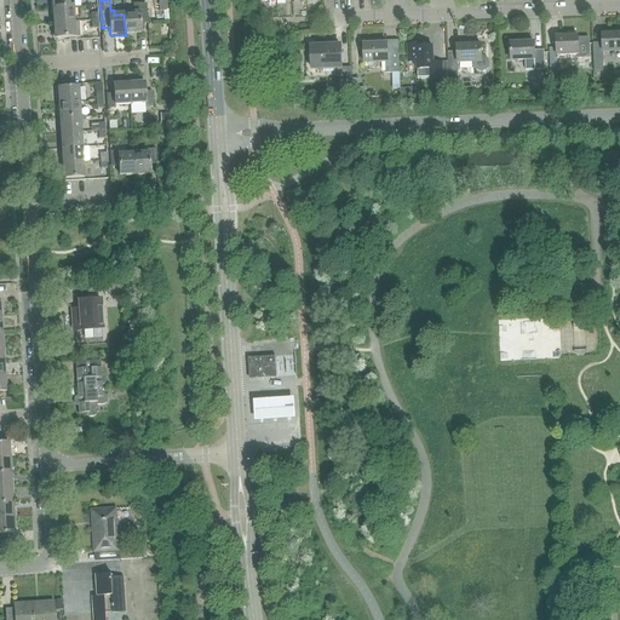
[(138,4),(133,4),(133,13),(124,15),(126,35),(141,34),(141,26),(148,24),(147,10),(138,10),(138,4)]
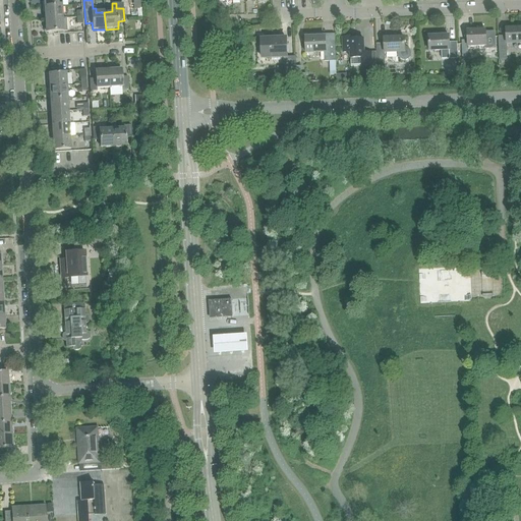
[(45,7),(46,19),(62,18),(61,6),(45,7)]
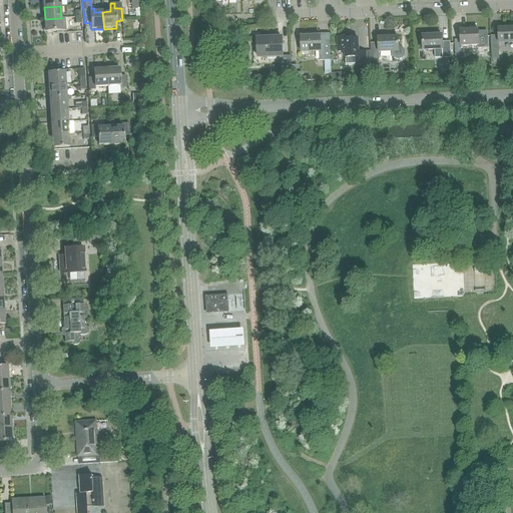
[(61,18),(45,19),(46,32),(62,31),(61,18)]
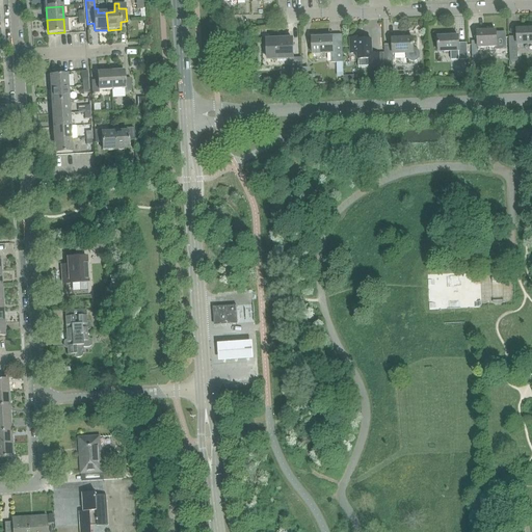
[(509,37),(509,60),(517,60),(517,45),(531,44),(531,28),(516,29),(516,36),(509,37)]
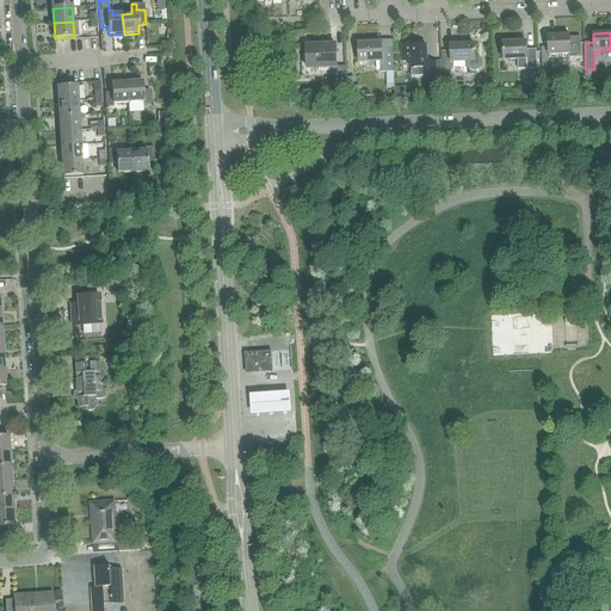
[(549,48),(542,48),(543,67),(550,67),(550,56),(571,55),(571,57),(581,57),(580,38),(569,38),(569,35),(549,36),(549,48)]
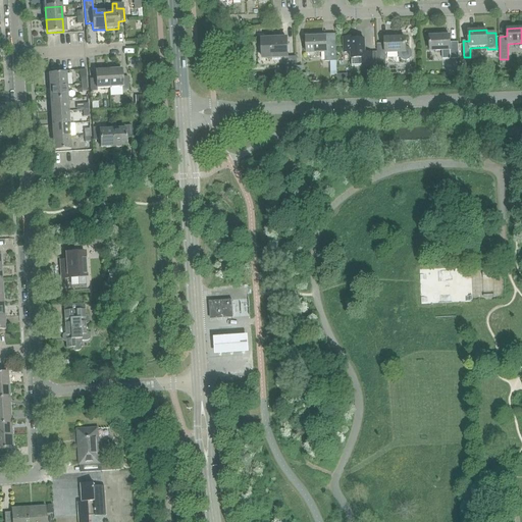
[(407,48),(406,48),(405,38),(404,38),(404,36),(402,35),(397,35),(396,37),(396,38),(384,39),(385,46),(377,46),(377,52),(377,62),(385,62),(385,53),(400,52),(400,53),(400,55),(400,56),(401,57),(402,58),(403,59),(404,59),(406,59),(409,58),(410,57),(411,56),(411,54),(411,52),(410,50),(409,49),(408,49),(407,48)]
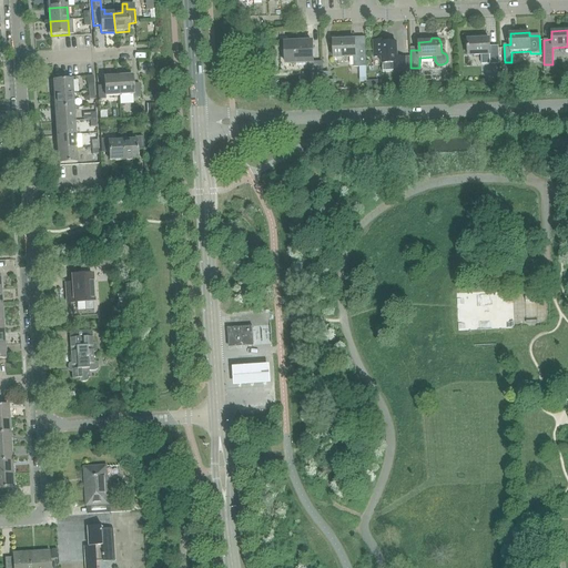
[(490,39),(467,40),(468,56),(482,56),(482,64),(499,63),(498,47),(490,47),(490,39)]
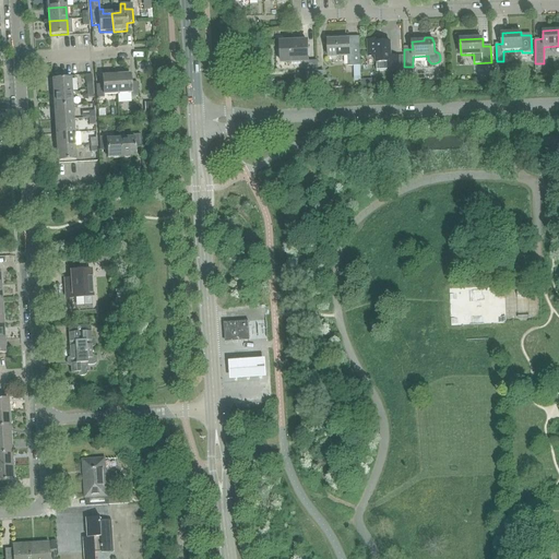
[(349,39),(328,40),(329,57),(347,56),(348,66),(360,66),(360,48),(349,48),(349,39)]
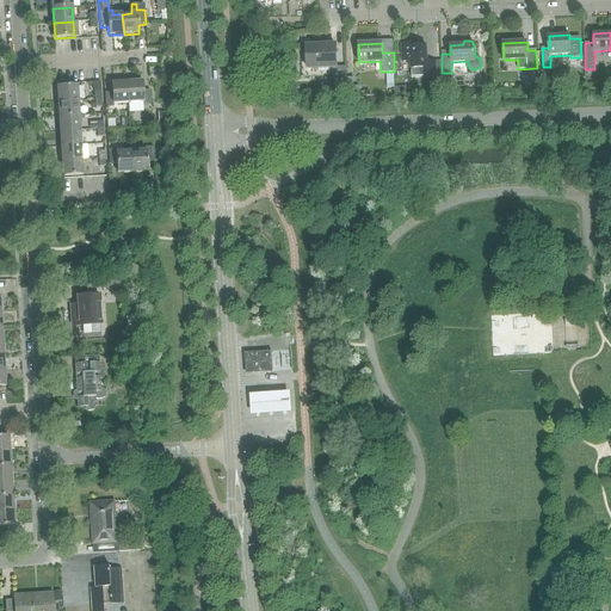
[(419,43),(401,43),(402,61),(411,61),(411,68),(412,68),(413,76),(424,76),(424,78),(443,76),(442,73),(442,61),(427,61),(426,47),(419,47),(419,43)]
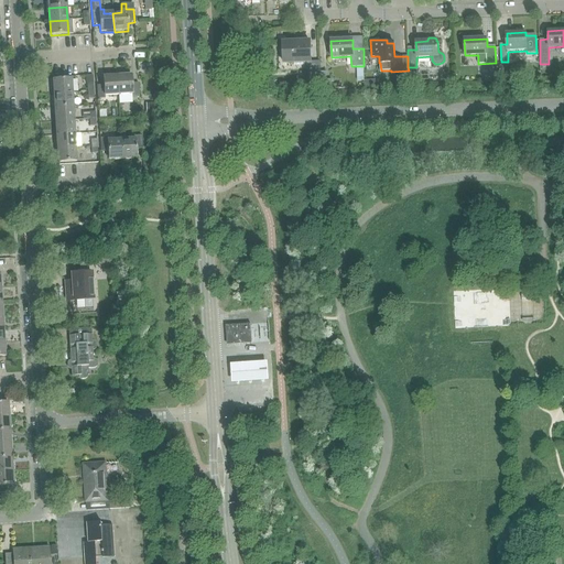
[(283,43),(284,63),(306,62),(307,87),(321,86),(321,72),(320,62),(311,62),(310,42),(283,43)]
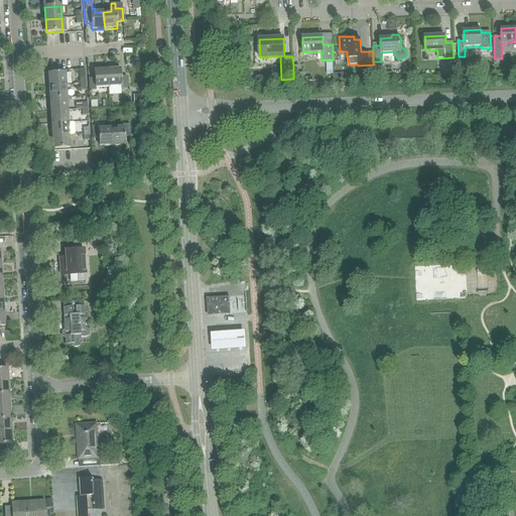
[(298,66),(293,66),(293,79),(293,82),(303,82),(303,73),(298,73),(298,66)]
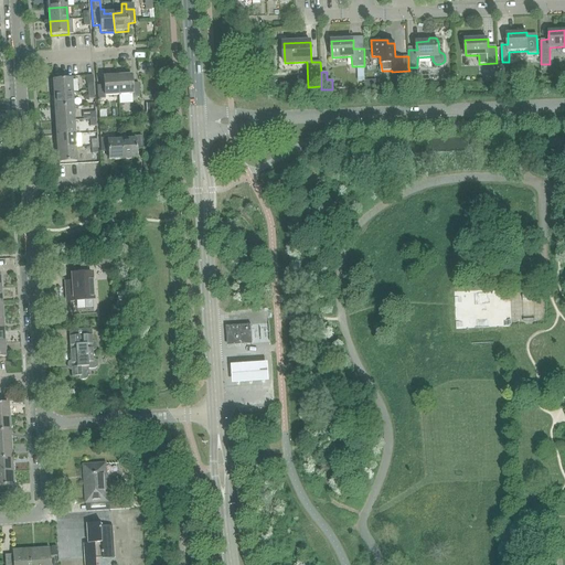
[(131,75),(118,76),(119,95),(132,94),(132,97),(140,97),(139,83),(132,83),(131,75)]
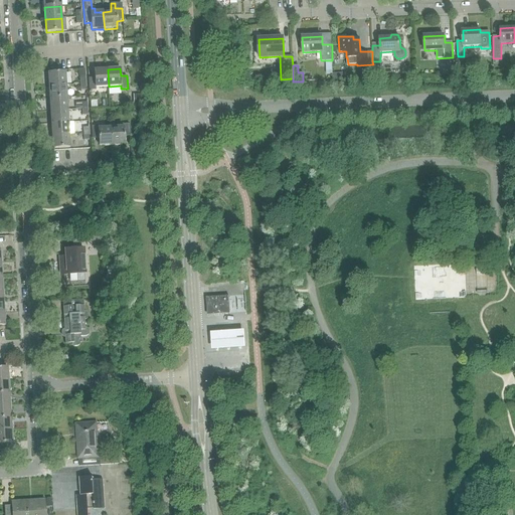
[(109,87),(108,69),(95,70),(96,77),(89,78),(90,91),(97,90),(97,88),(109,87)]
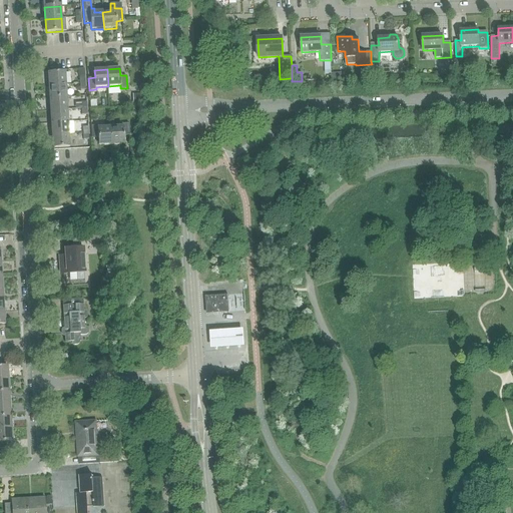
[(48,73),(49,86),(66,85),(65,72),(48,73)]
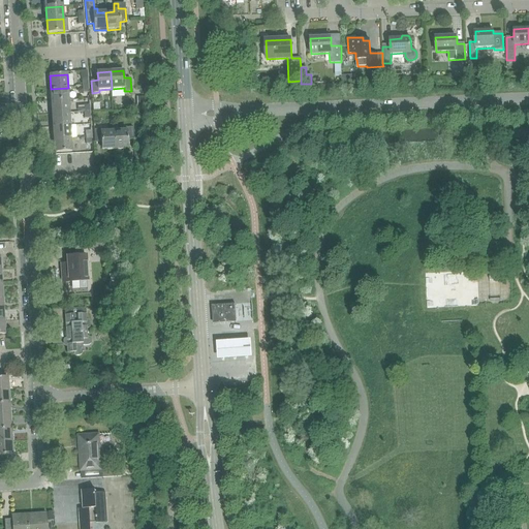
[(51,89),(52,101),(68,100),(68,88),(51,89)]
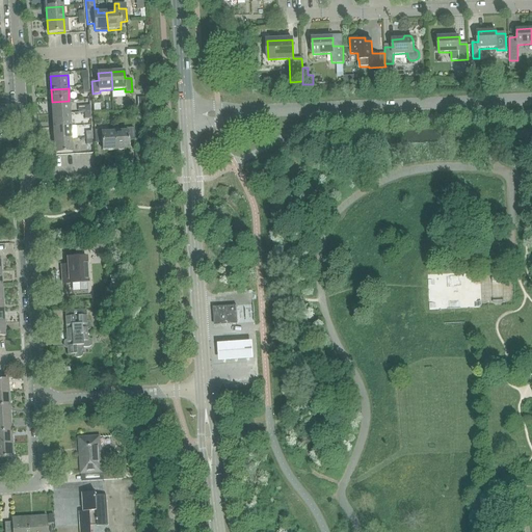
[(52,102),(53,115),(70,113),(69,101),(52,102)]
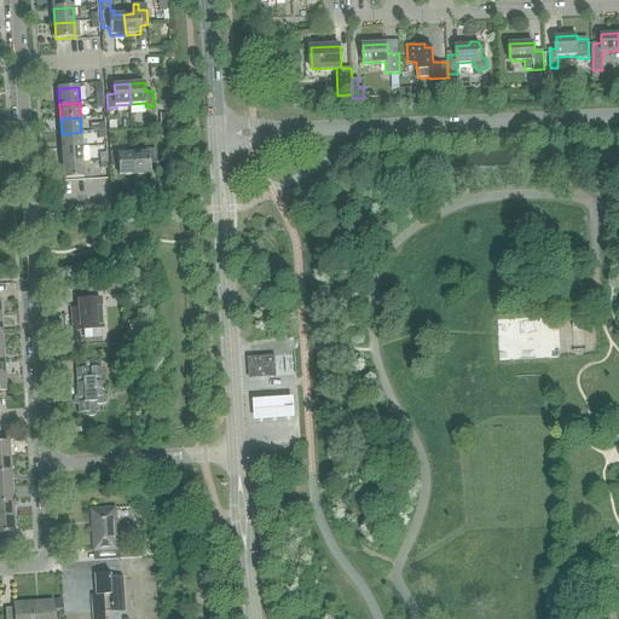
[(62,134),(63,149),(82,148),(81,132),(62,134)]
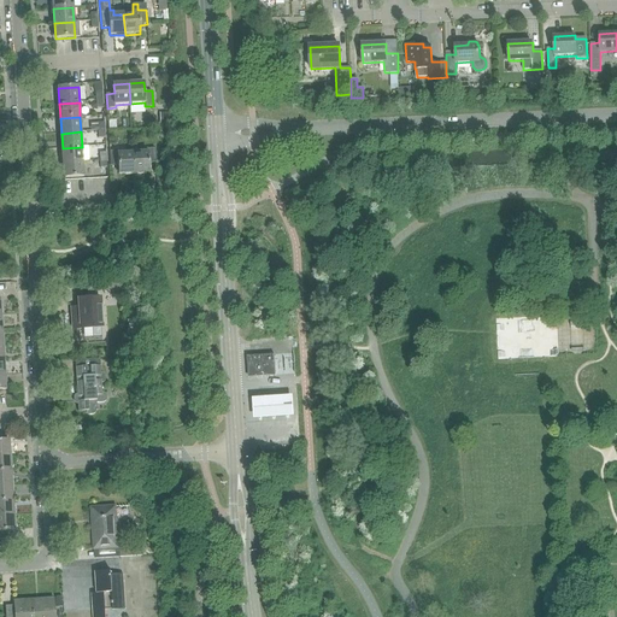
[(63,148),(63,163),(83,162),(82,147),(63,148)]
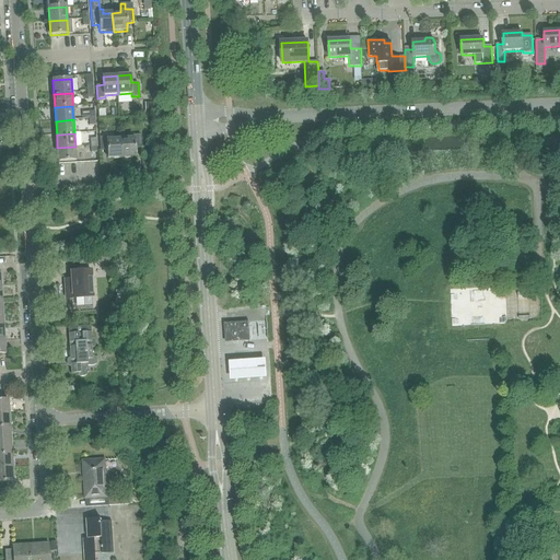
[(135,138),(120,139),(121,158),(136,158),(135,149),(142,148),(141,135),(135,136),(135,138)]
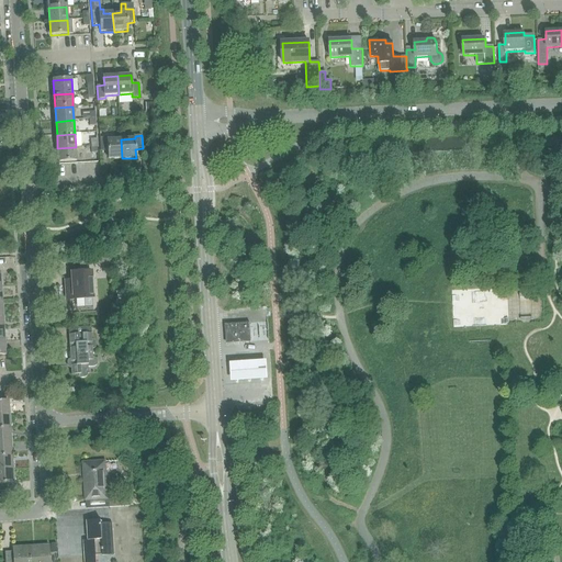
[(122,158),(121,139),(108,141),(108,137),(100,138),(101,152),(108,150),(109,159),(122,158)]
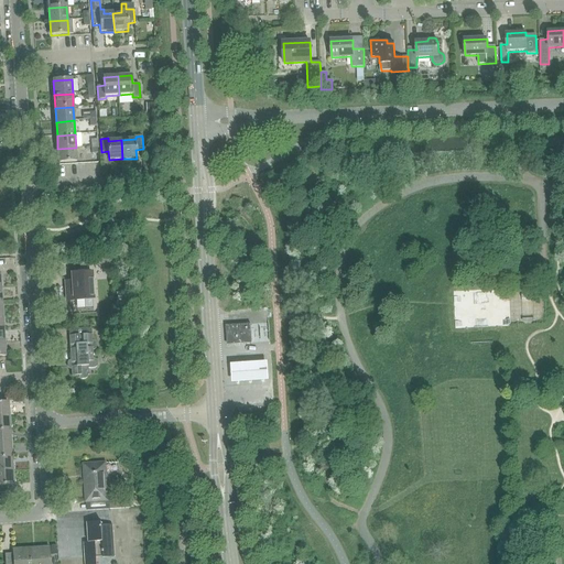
[(76,148),(57,149),(58,163),(77,162),(76,148)]
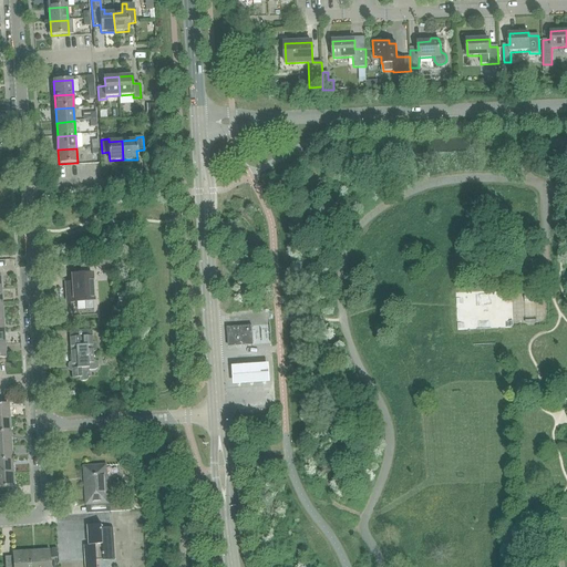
[(65,284),(66,302),(94,301),(92,274),(72,275),(72,282),(65,284)]
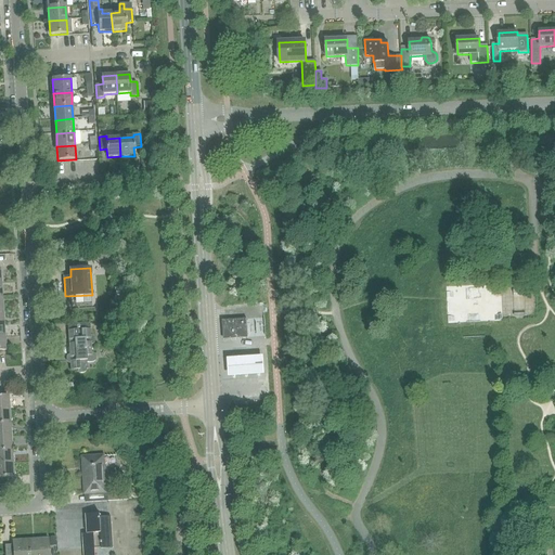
[(250,336),(249,317),(224,319),(226,326),(227,326),(227,337),(250,336)]
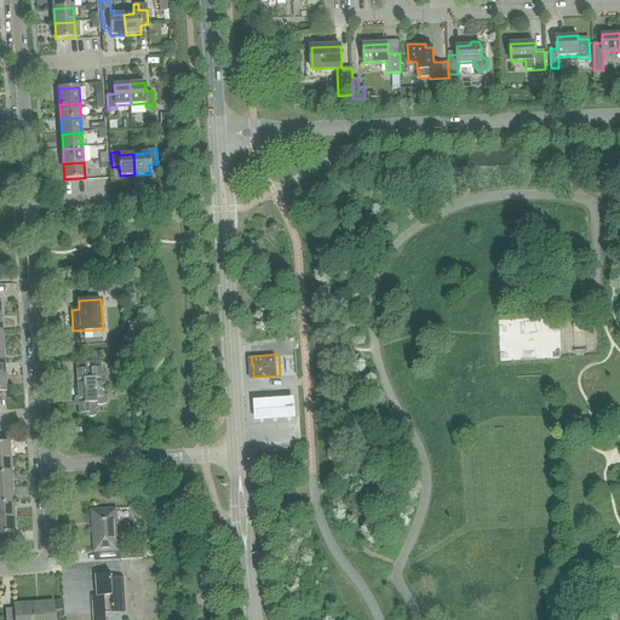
[(101,375),(101,367),(101,362),(75,363),(79,414),(86,414),(87,415),(87,417),(89,417),(89,418),(90,418),(91,418),(92,418),(93,418),(95,417),(96,415),(96,414),(97,413),(103,413),(103,406),(104,406),(104,405),(105,403),(107,402),(107,401),(107,400),(107,399),(105,397),(105,396),(104,396),(104,395),(103,395),(102,394),(102,386),(103,385),(104,385),(104,384),(105,383),(105,382),(105,380),(105,379),(105,378),(104,377),(103,375),(102,375),(101,375)]
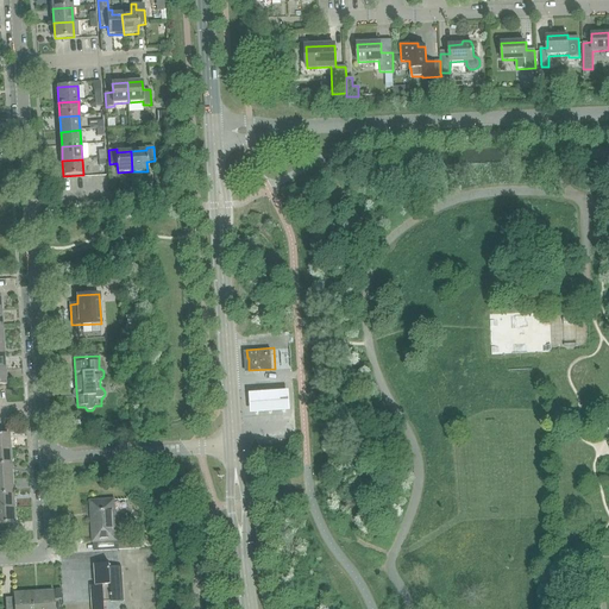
[(6,357),(7,368),(16,366),(16,357),(6,357)]
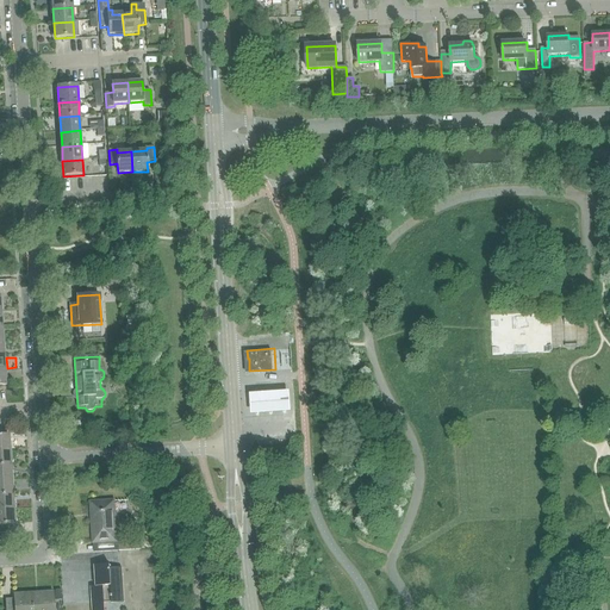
[(268,369),(253,371),(254,392),(246,393),(247,415),(292,411),(291,390),(269,392),(268,369)]
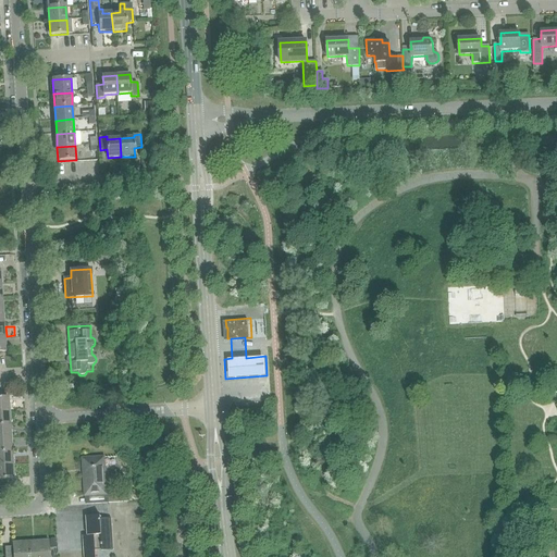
[(0,397),(0,412),(9,412),(8,397),(0,397)]
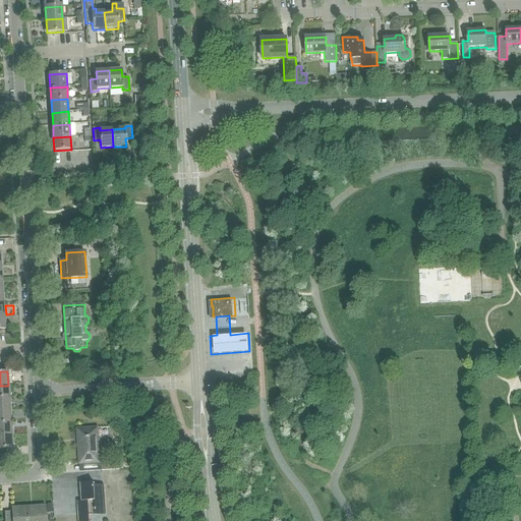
[(0,386),(0,398),(9,398),(8,386),(0,386)]
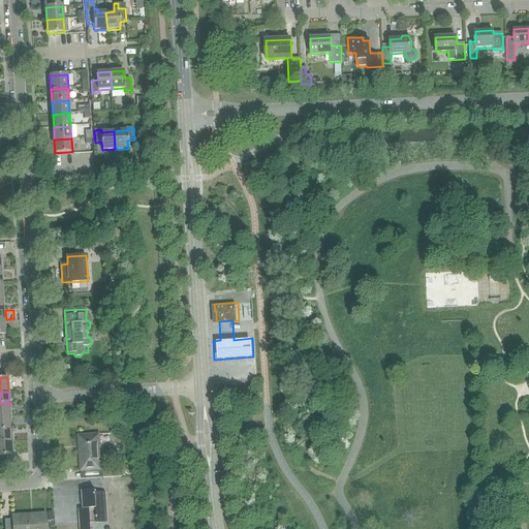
[(0,404),(0,416),(10,416),(9,404),(0,404)]
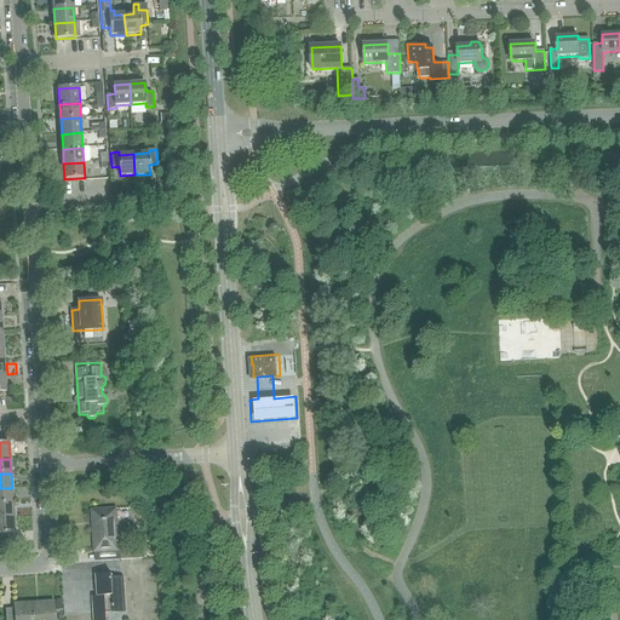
[(0,488),(0,504),(13,504),(12,488),(0,488)]
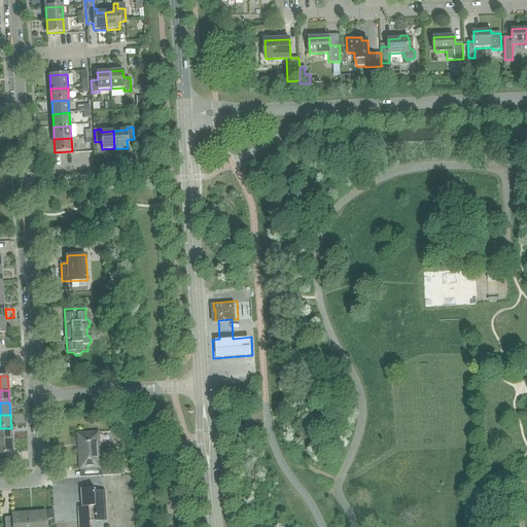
[(0,428),(0,441),(11,441),(11,428),(0,428)]
